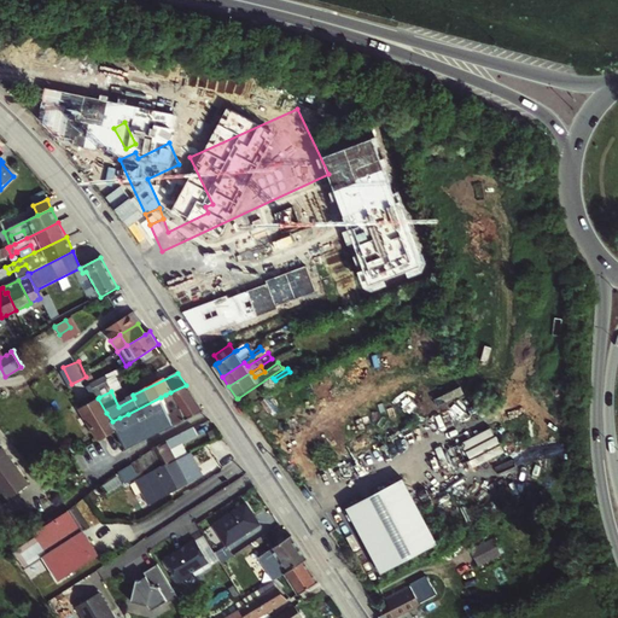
[(99,397),(111,391),(103,377),(89,383),(99,397)]
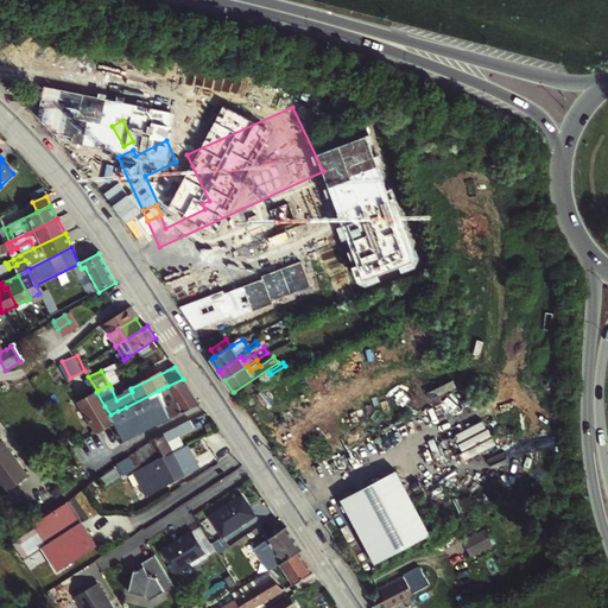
[(166,407),(172,417),(200,403),(183,379),(168,386),(163,388),(158,391),(163,400),(166,407)]
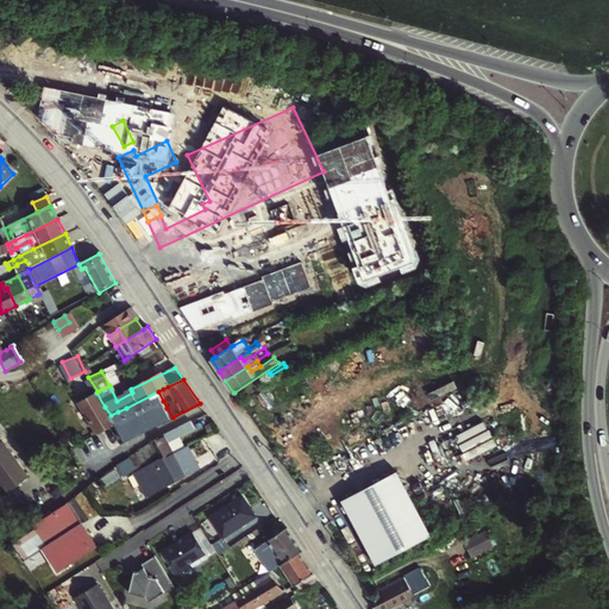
[(114,425),(124,443),(129,440),(173,418),(167,408),(163,401),(158,391),(126,408),(118,412),(111,415),(105,407),(96,393),(80,402),(100,433),(114,425)]
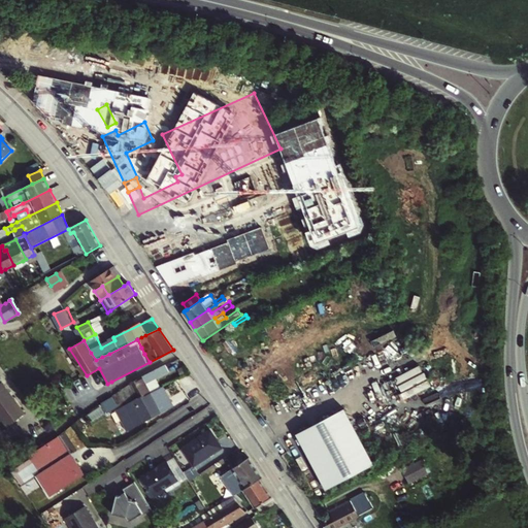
[(69,349),(68,350),(85,376),(87,375),(69,349)]
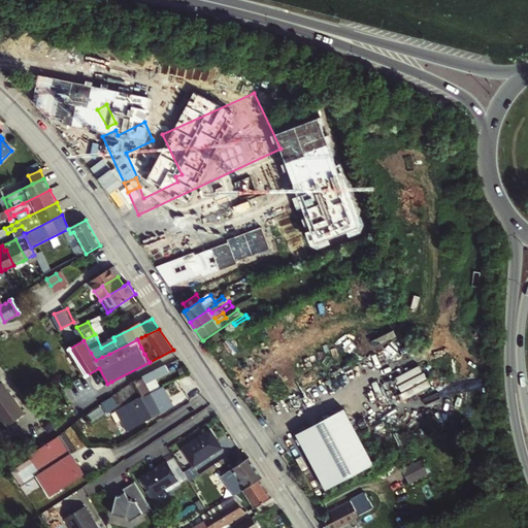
[(167,371),(164,365),(130,383),(131,385),(129,387),(138,401),(152,394),(161,389),(155,377),(167,371)]
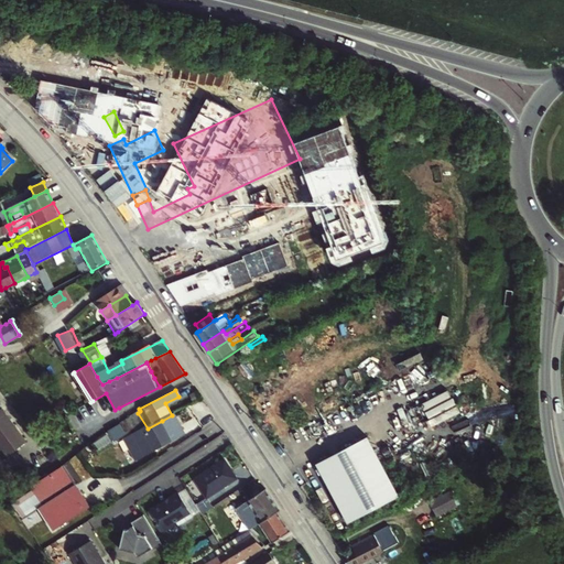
[(2,412),(0,413),(0,432),(10,447),(22,438),(2,412)]
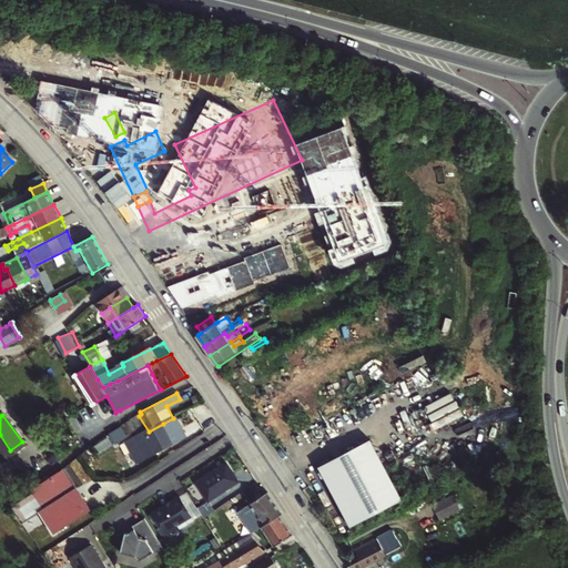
[(175,444),(163,424),(149,432),(139,416),(129,423),(138,438),(128,444),(133,454),(139,450),(142,458),(154,452),(155,455),(175,444)]
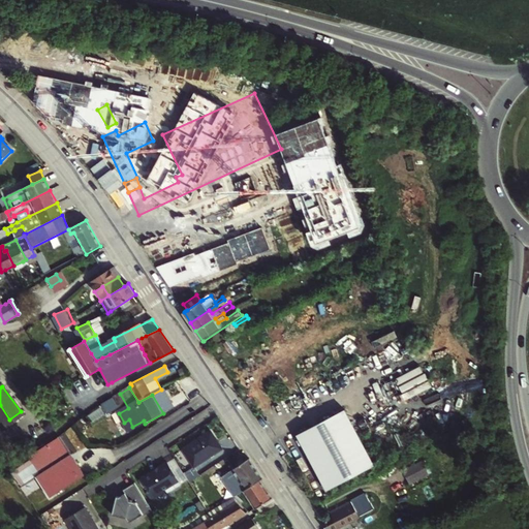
[(9,419),(0,405),(0,416),(4,423),(9,419)]
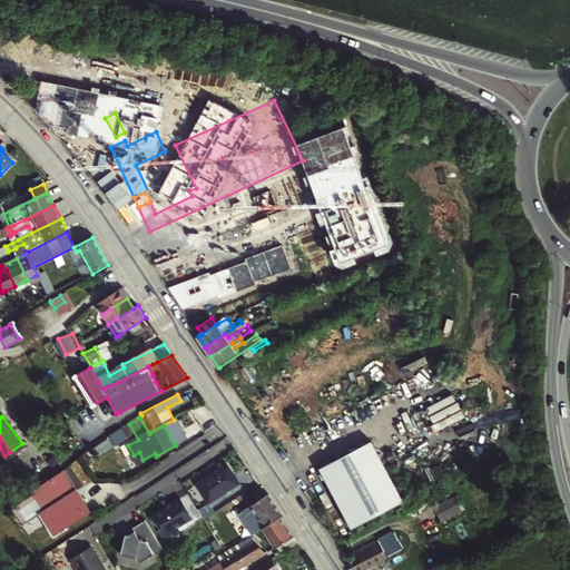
[(372,442),(321,469),(351,529),(403,502),(372,442)]
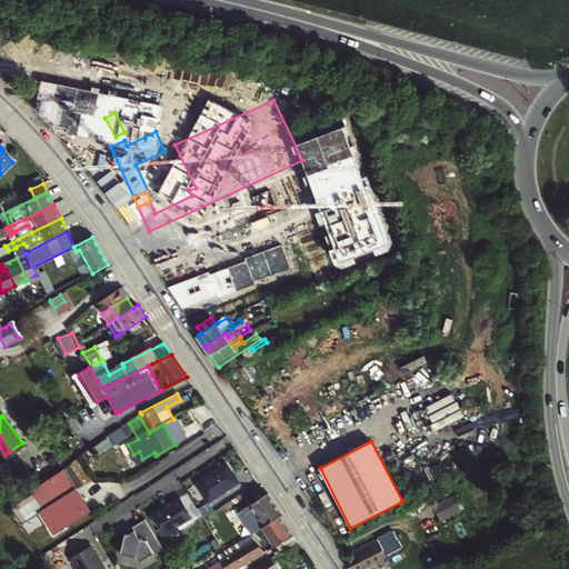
[(139,451),(133,455),(138,462),(142,459),(139,451)]
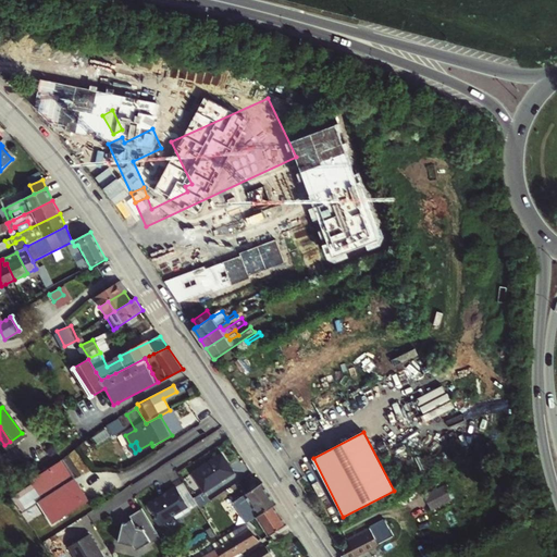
[(193,473),(206,492),(235,472),(223,454),(193,473)]
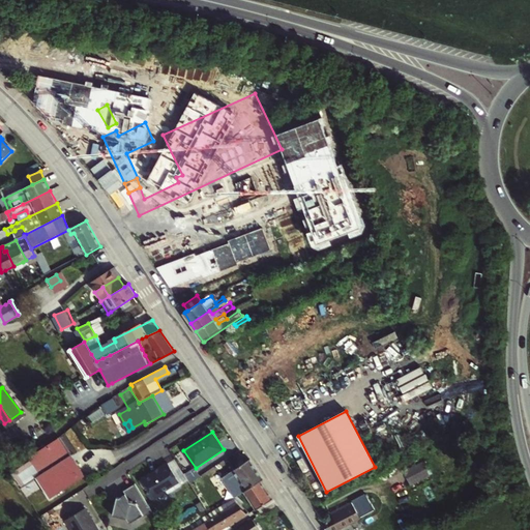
[(83,476),(58,437),(10,474),(35,508),(49,500),(49,501),(83,476)]
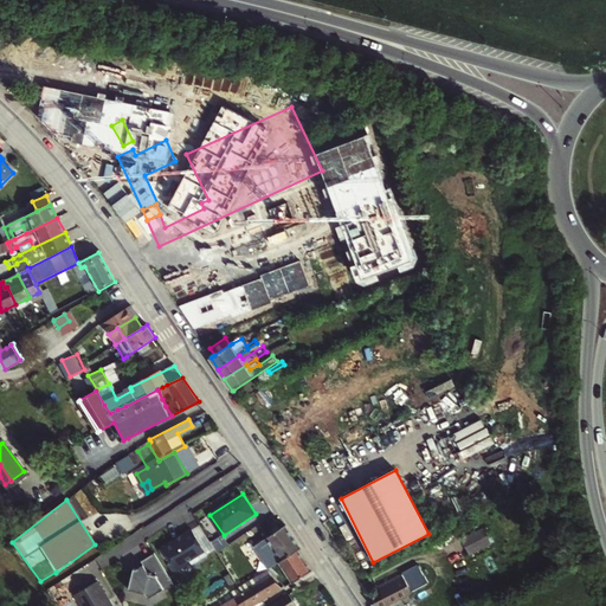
[(201,526),(193,530),(208,555),(217,550),(212,542),(201,526)]
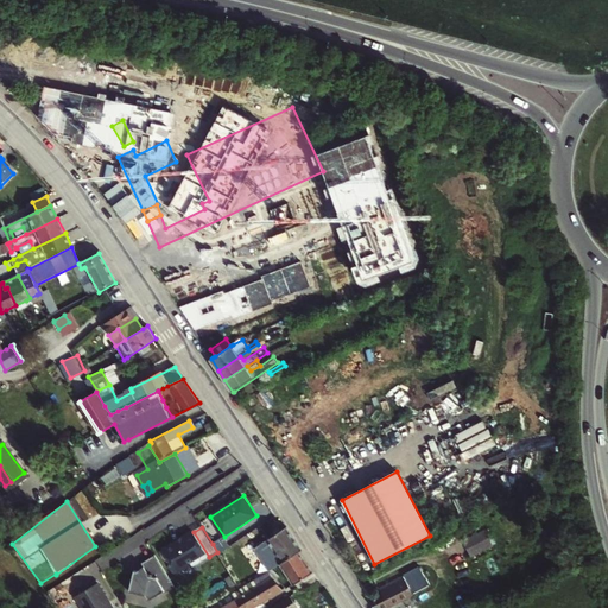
[(272,548),(283,563),(299,552),(303,551),(287,527),(285,529),(255,548),(260,555),(272,548)]
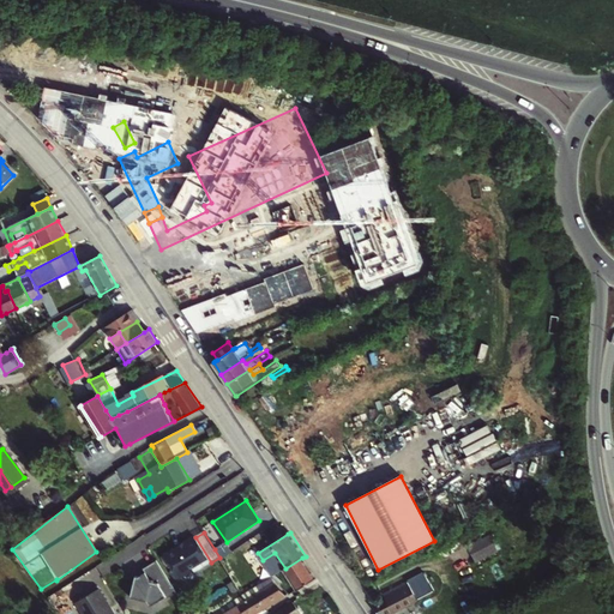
[(470,543),(479,561),(503,551),(494,533),(470,543)]
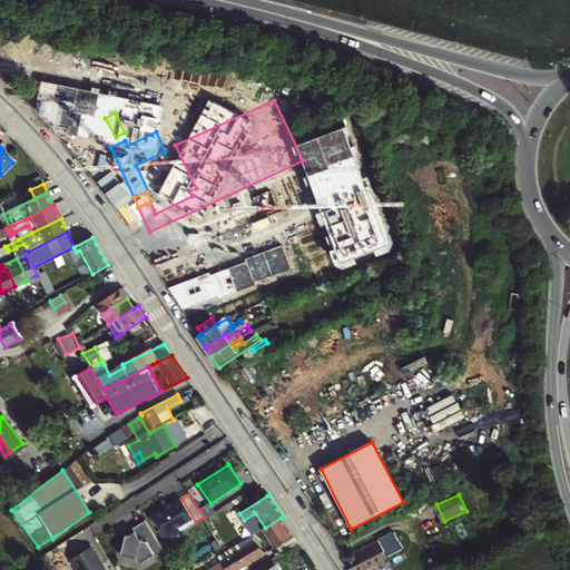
[(166,509),(154,517),(167,538),(180,529),(184,530),(196,522),(182,499),(173,505),(173,507),(167,510),(166,509)]
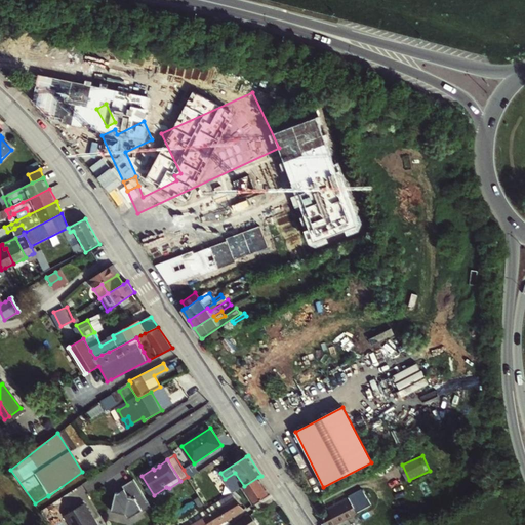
[(194,463),(184,470),(188,477),(189,479),(199,472),(194,463)]
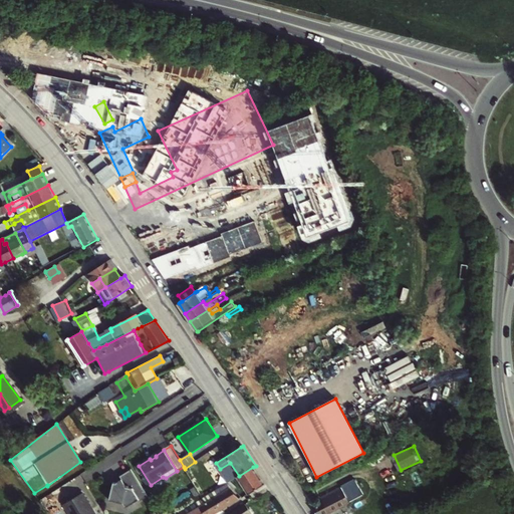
[(230,463),(220,469),(228,482),(231,481),(237,477),(239,476),(230,463)]
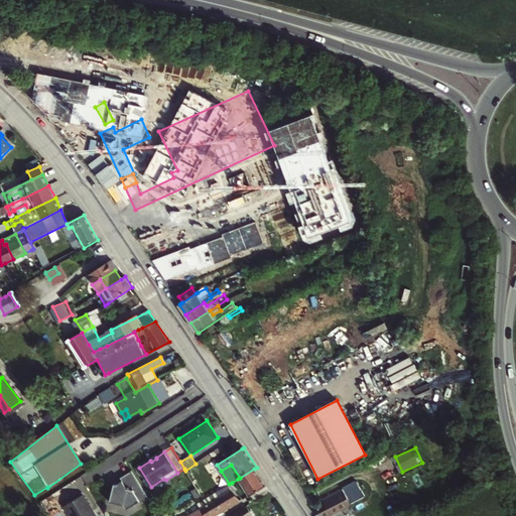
[(240,478),(238,479),(250,496),(266,486),(254,469),(240,478)]
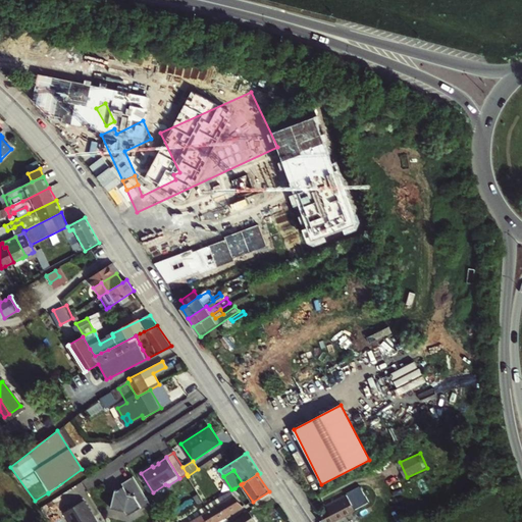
[(123,486),(118,490),(115,489),(114,493),(113,493),(111,505),(112,505),(111,508),(125,511),(128,516),(142,507),(143,509),(151,504),(134,476),(121,483),(123,486)]
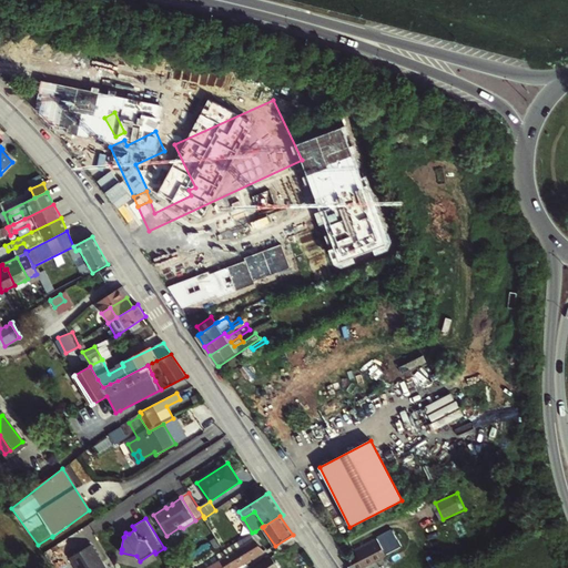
[(255,531),(252,533),(260,540),(262,538),(255,531)]
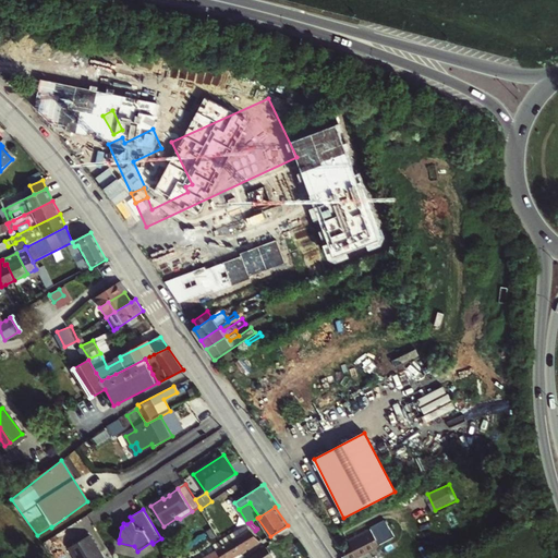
[(389,533),(384,522),(348,541),(350,546),(339,552),(342,557),(353,557),(381,543),(379,538),(389,533)]
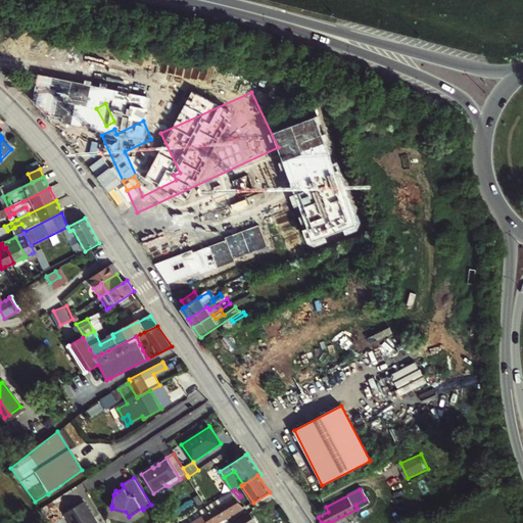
[(226,518),(244,507),(233,495),(218,506),(226,518)]
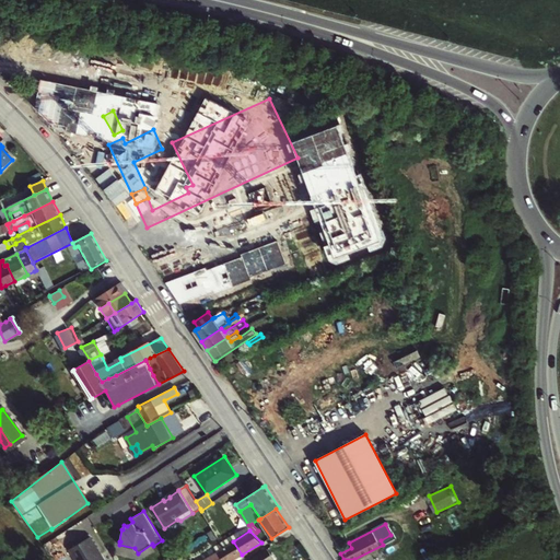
[(105,559),(90,536),(69,549),(76,559),(105,559)]
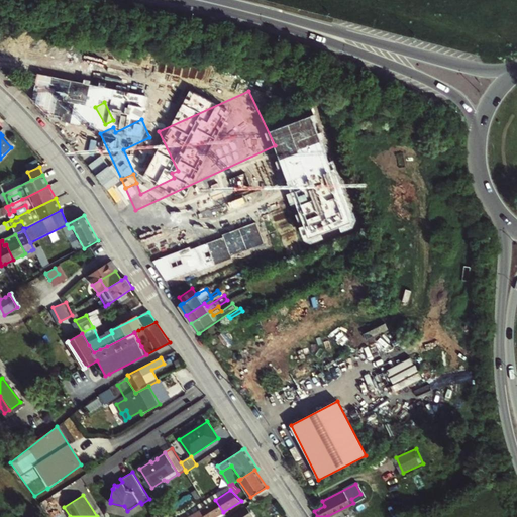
[(204,502),(198,506),(200,509),(215,500),(213,496),(204,502)]
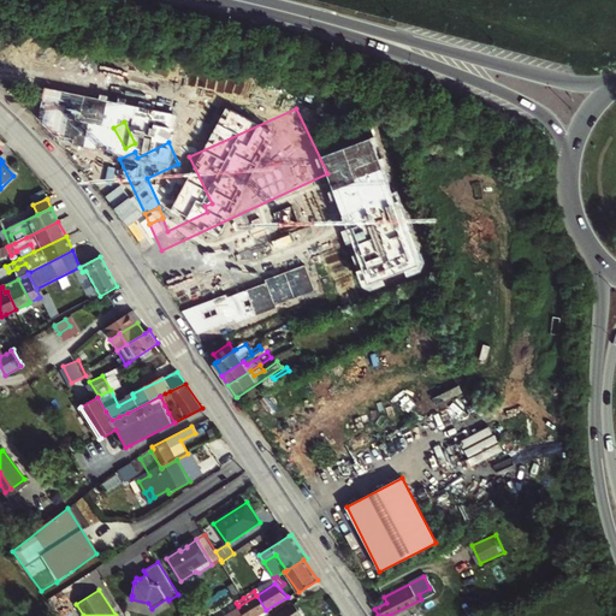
[(243,615),(256,615),(266,610),(256,596),(238,606),(243,615)]
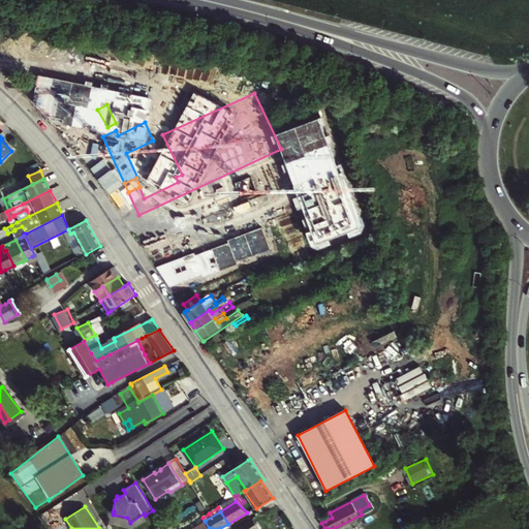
[(203,518),(181,528),(190,528),(205,521),(203,518)]
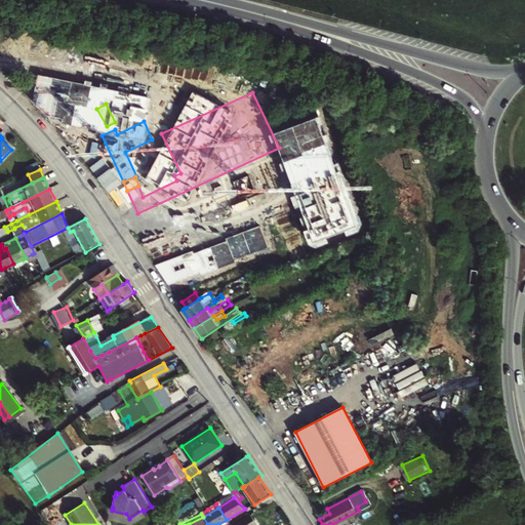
[(236,524),(257,524),(251,515),(236,524)]
